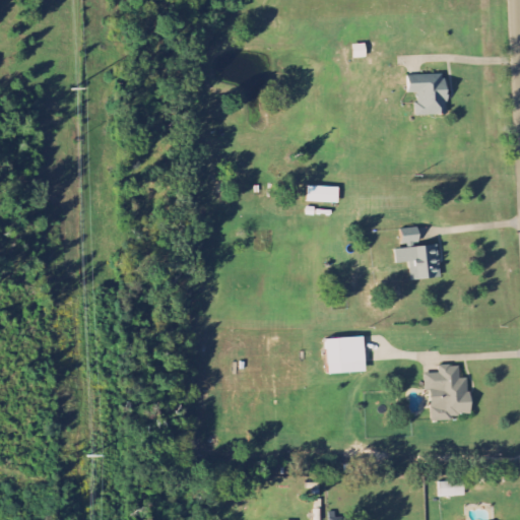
[(407,77),(408,94),(416,94),(417,118),(447,117),(445,76),(407,77)]
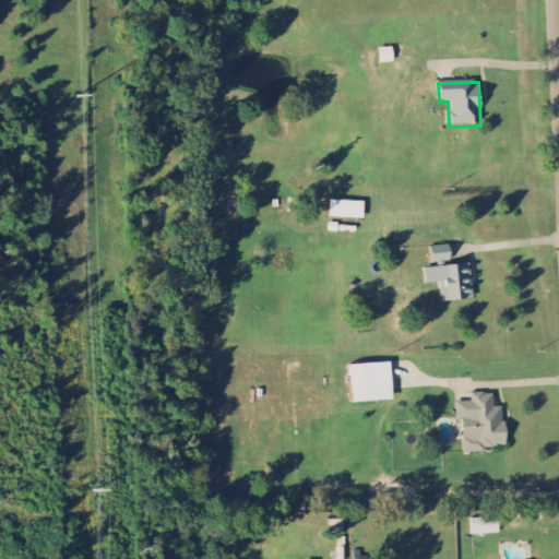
[(364,219),(364,203),(330,202),(330,218),(364,219)]
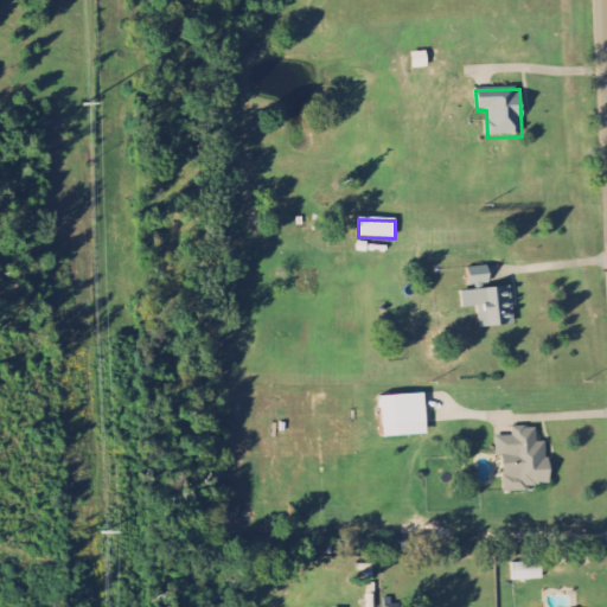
[(511,288),(490,289),(489,276),(467,279),(468,292),(460,293),(462,310),(478,308),(480,330),(515,326),(511,288)]
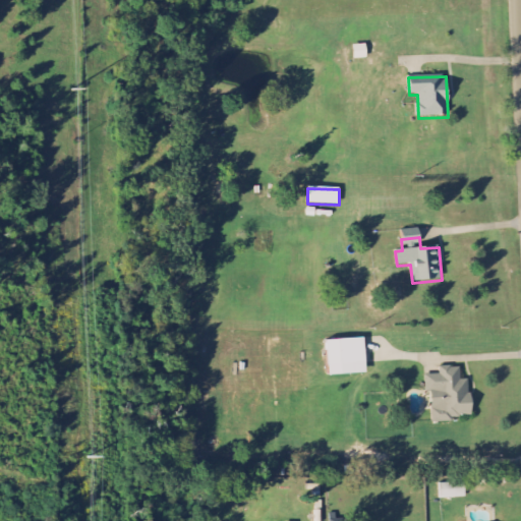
[(365,373),(364,338),(326,340),(328,375),(365,373)]
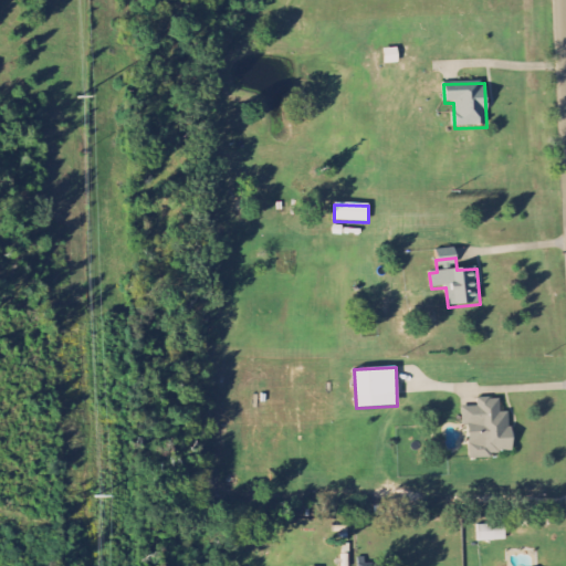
[(470,459),(493,459),(492,453),(513,452),(511,412),(501,412),(501,398),(478,399),(478,407),(462,407),(462,427),(468,426),(470,459)]
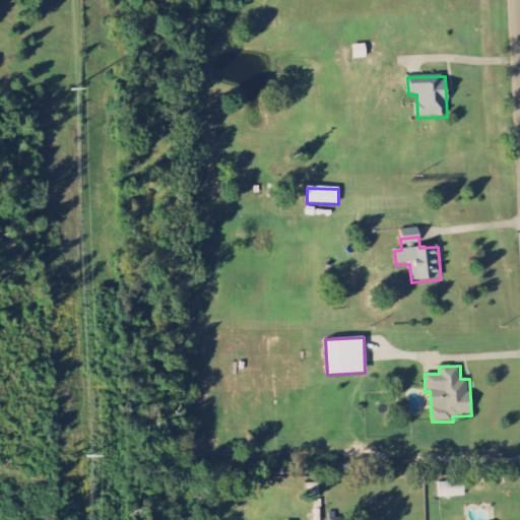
[(464,481),(439,482),(440,498),(464,497),(464,481)]
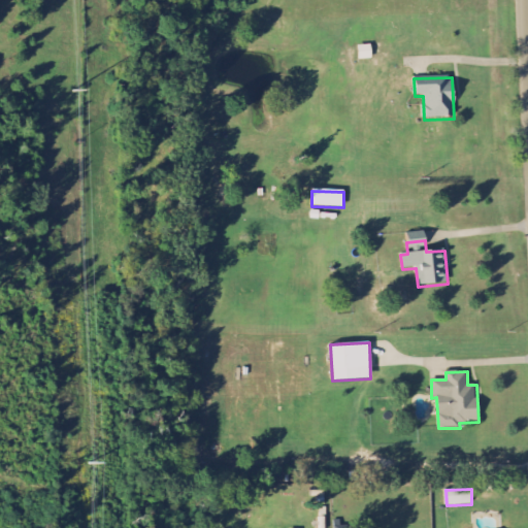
All buildings are outlined.
